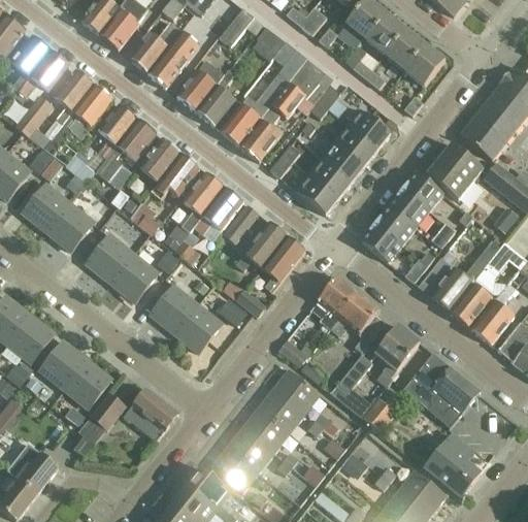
[(99,35),(127,0),(116,0),(113,3),(109,0),(96,0),(93,4),(80,21),(99,35)]
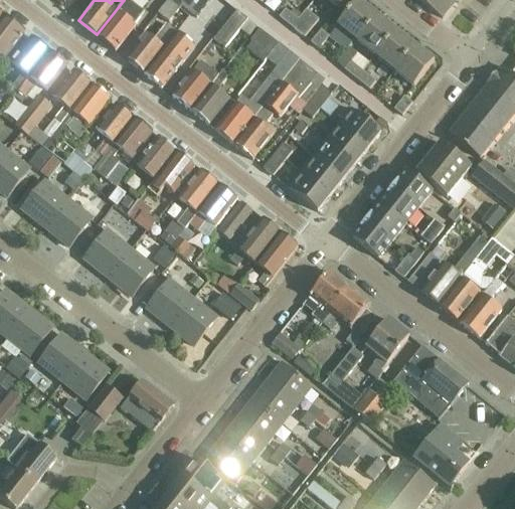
[(124,0),(97,34),(115,48),(127,32),(135,23),(144,11),(130,0),(124,0)]
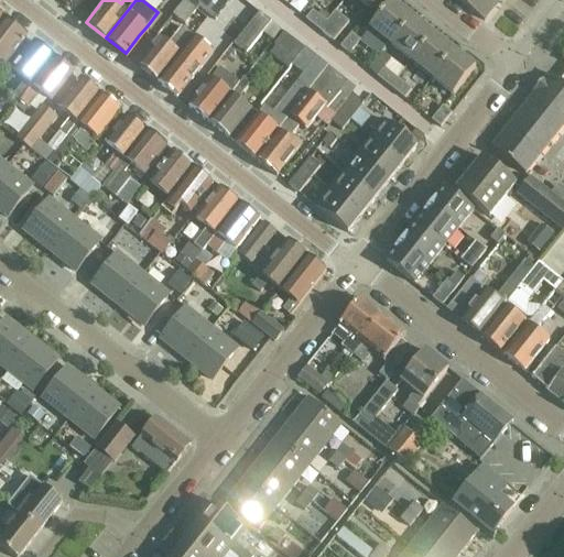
[(184,22),(198,3),(196,2),(198,0),(181,0),(172,12),(184,22)]
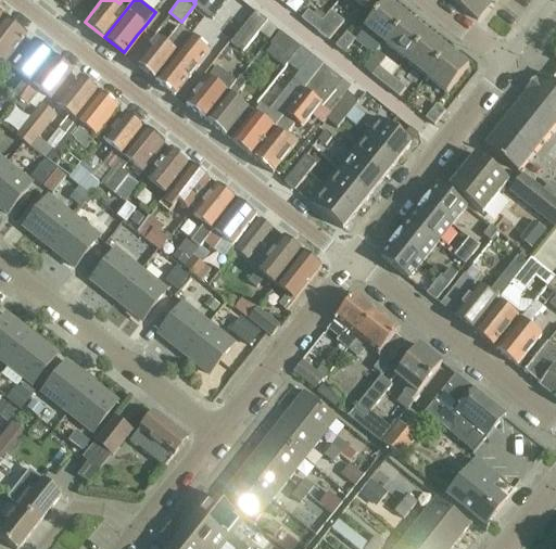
[(225,46),(230,38),(254,8),(244,0),(196,0),(193,2),(196,3),(212,15),(202,28),(225,46)]
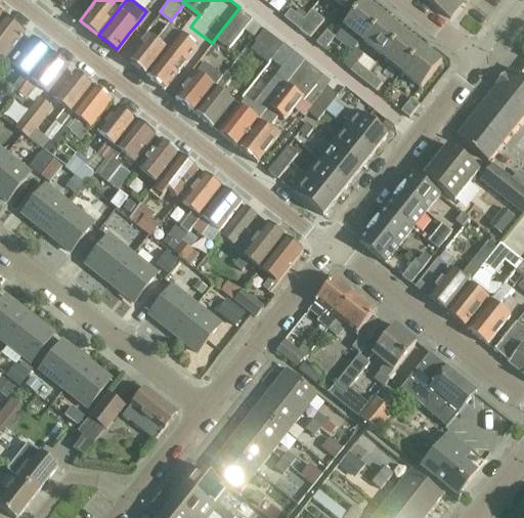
[(343,23),(362,38),(383,12),(367,0),(361,0),(351,12),(343,23)]
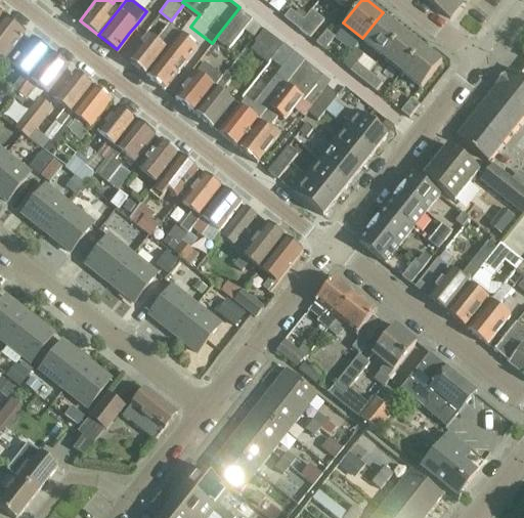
[(431,0),(450,15),(462,0),(431,0)]
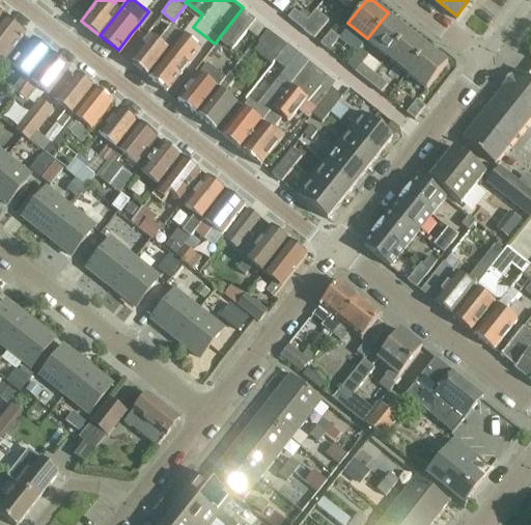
[(294,6),(287,14),(301,24),(311,11),(303,5),(299,10),(294,6)]
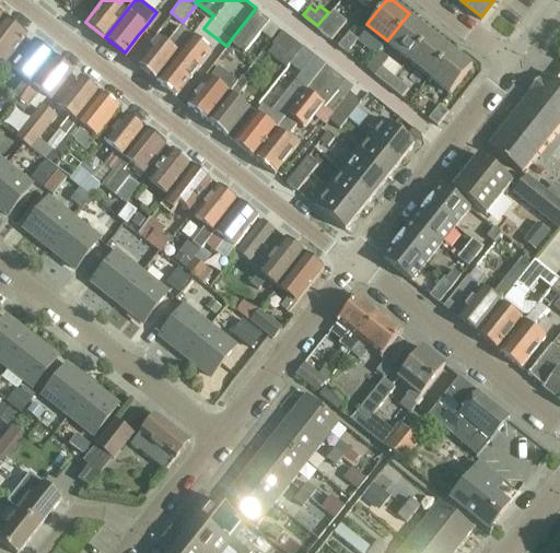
[(330,36),(346,18),(333,7),(328,12),(317,25),(330,36)]
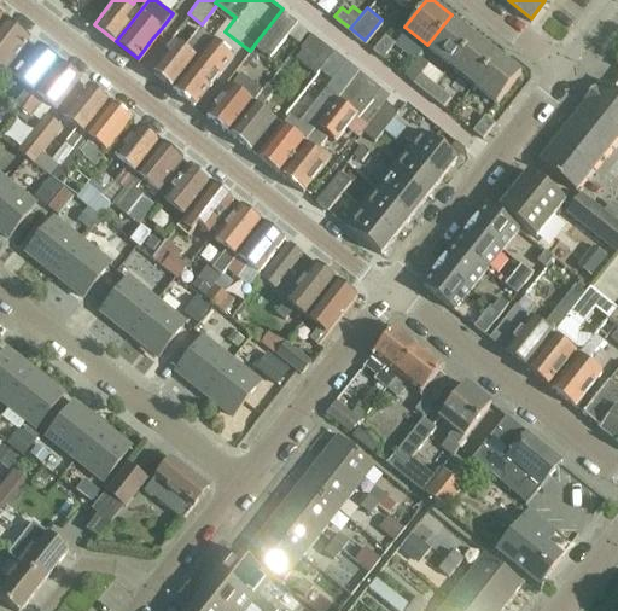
[(270,53),(283,39),(297,19),(283,9),(256,42),(270,53)]
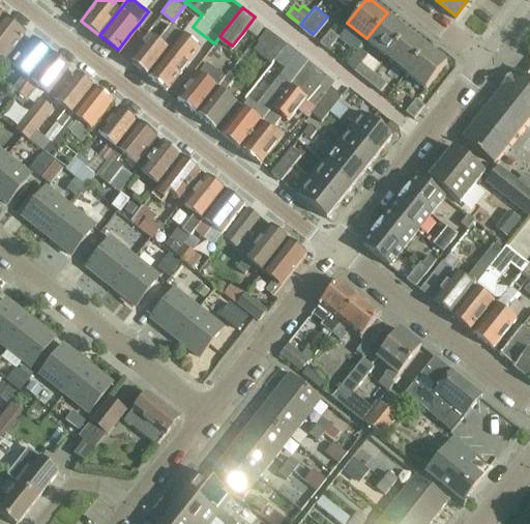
[(387,12),(366,38),(386,54),(407,28),(387,12)]
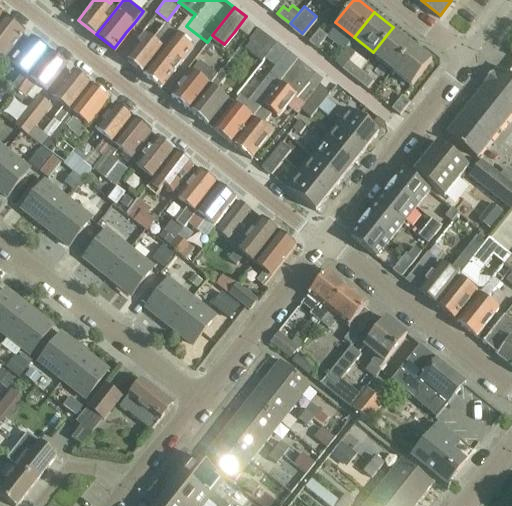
[(0,55),(2,57),(25,29),(5,13),(0,19),(0,55)]
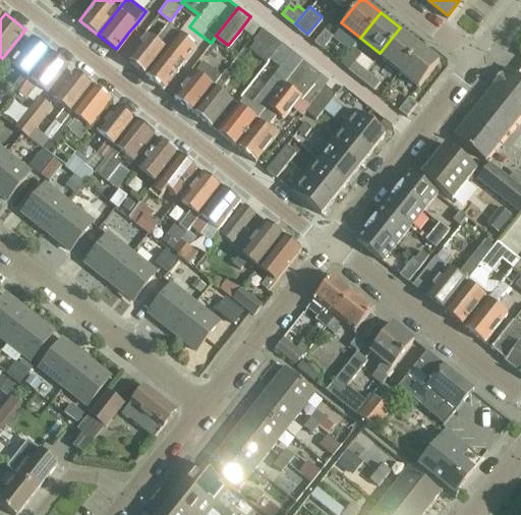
[(168,21),(155,38),(148,32),(127,57),(146,72),(174,37),(173,37),(178,31),(168,21)]
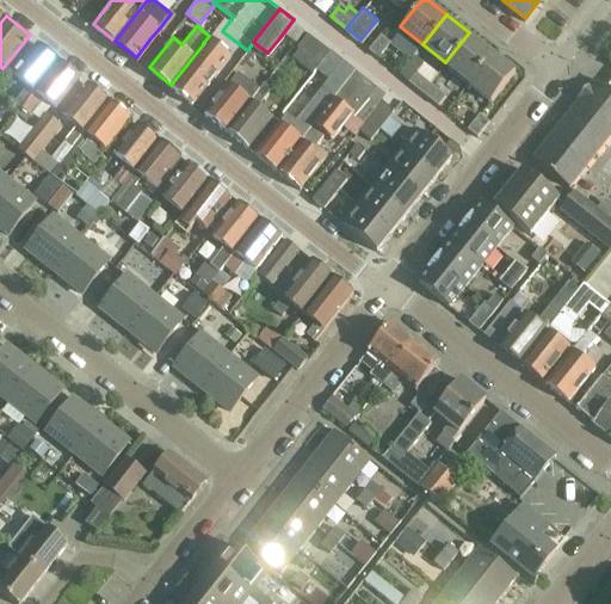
[(328,48),(307,31),(296,44),(298,47),(292,55),(312,71),(314,67),(328,48)]
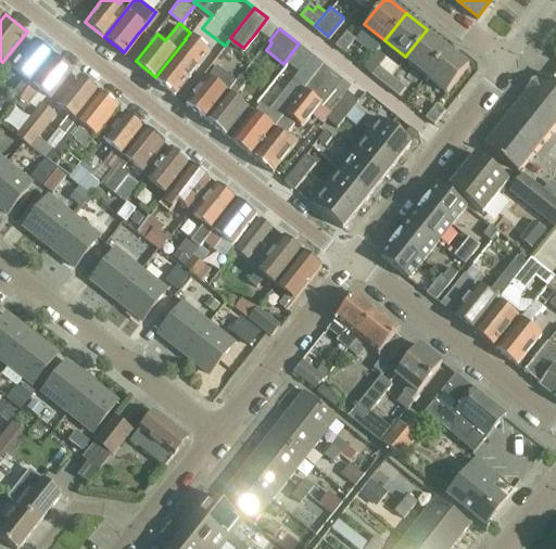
[(346,28),(336,42),(344,49),(355,35),(346,28)]
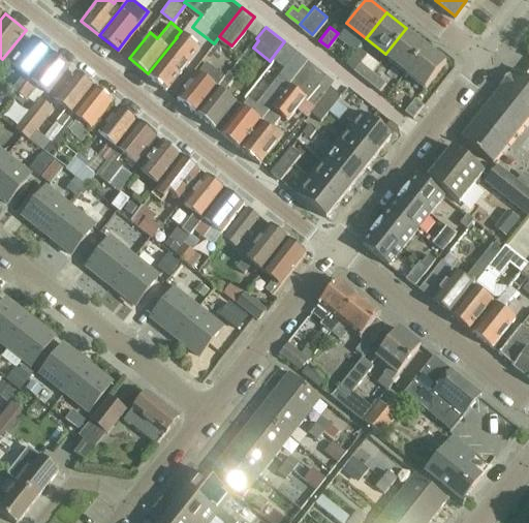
[(426,43),(406,28),(385,54),(405,69),(426,43)]
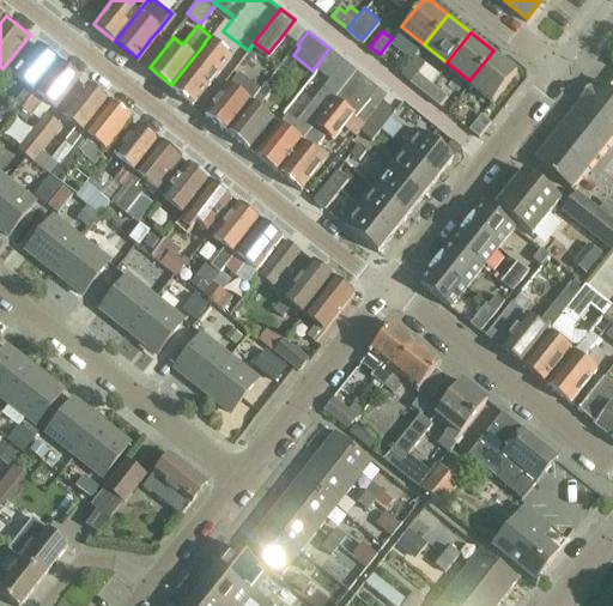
[(205,43),(171,85),(192,102),(231,53),(210,36),(204,43),(205,43)]
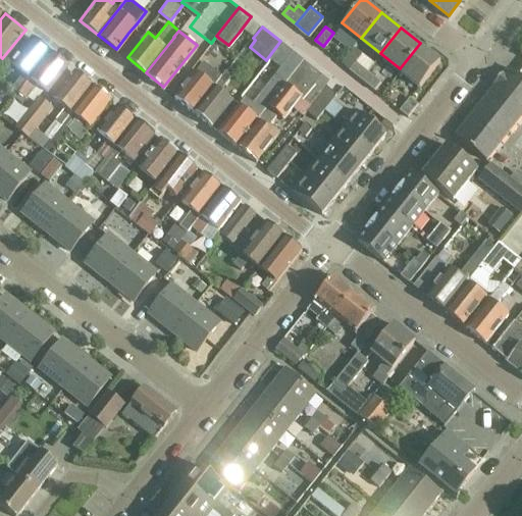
[(17,62),(25,68),(12,85),(17,89),(50,48),(32,35),(8,65),(12,69),(17,62)]
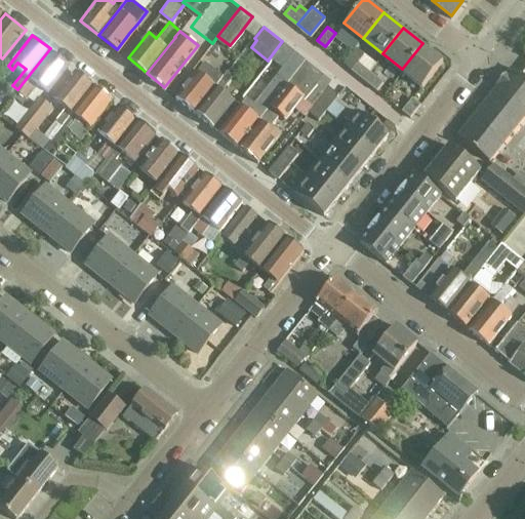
[(246,98),(242,104),(240,103),(231,113),(218,129),(237,145),(289,78),(305,57),(294,50),(284,41),(282,41),(270,57),(282,67),(277,72),(253,104),(246,98)]
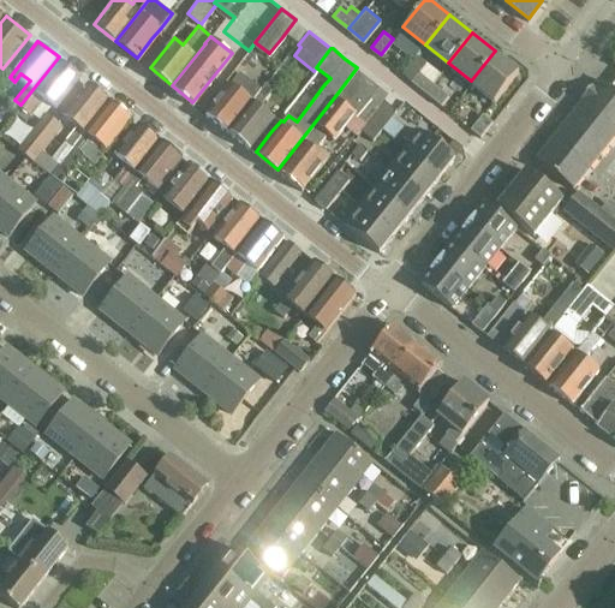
[(495,51),(471,81),(494,100),(518,69),(495,51)]
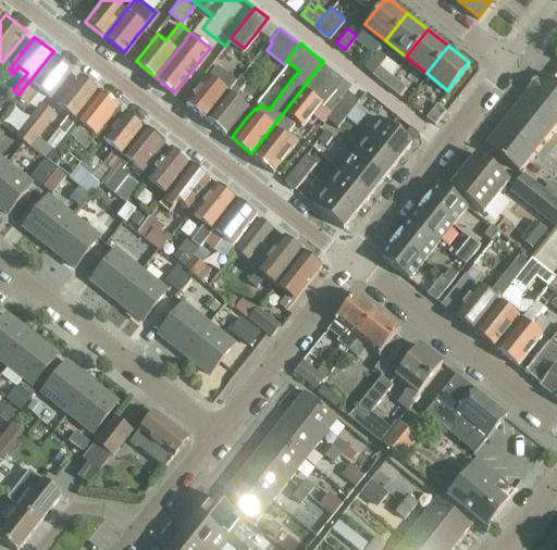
[(363,64),(372,71),(386,82),(393,73),(393,74),(399,65),(391,58),(384,66),(379,62),(384,55),(375,49),(363,64)]
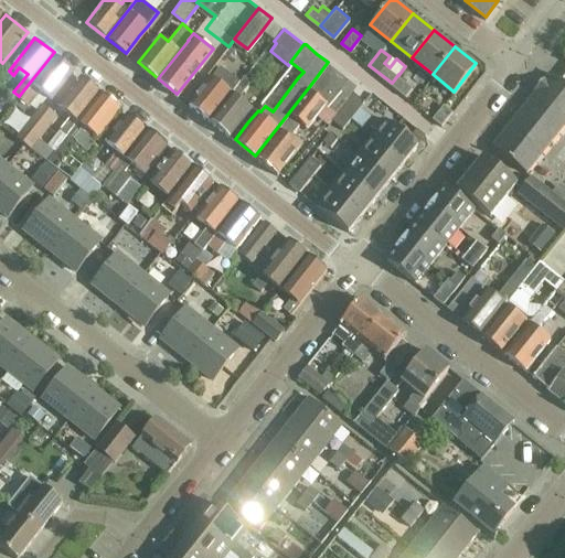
[(51,98),(74,68),(54,52),(19,96),(29,104),(40,89),(51,98)]
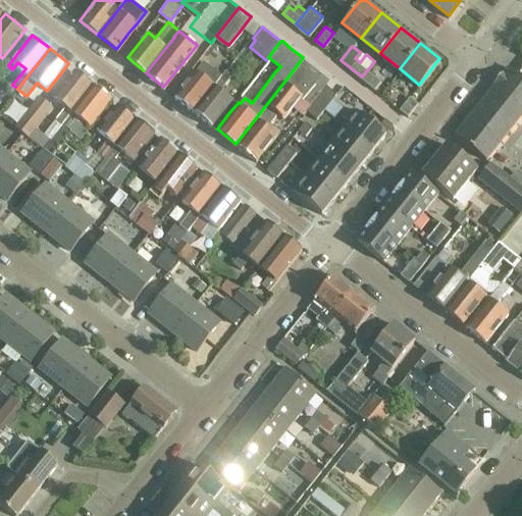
[(521,52),(521,53),(521,66),(518,71),(508,64),(504,69),(503,69),(493,81),(494,82),(455,132),(486,157),(521,111),(521,52)]
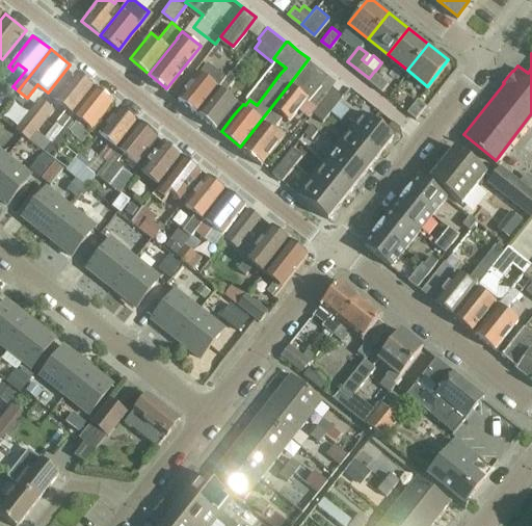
[(301,85),(317,66),(309,58),(293,79),(301,85)]
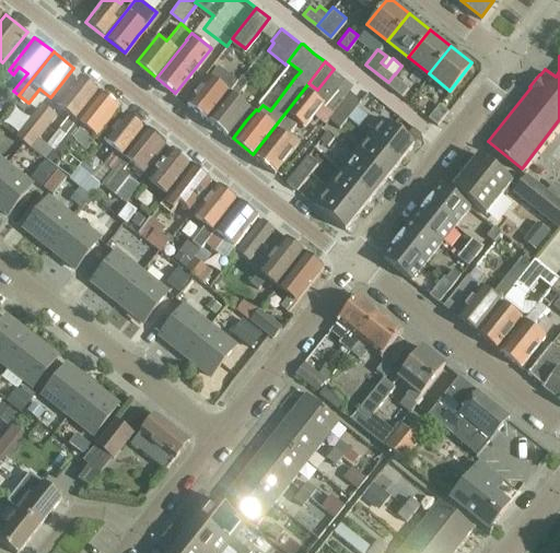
[(187,102),(207,117),(237,78),(217,62),(200,84),(187,102)]
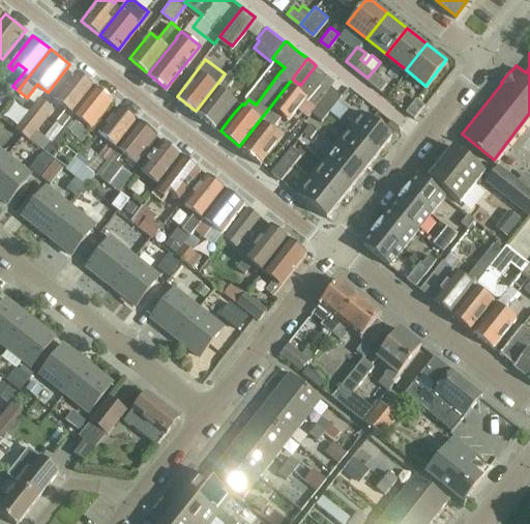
[(300,85),(310,92),(325,71),(316,65),(300,85)]
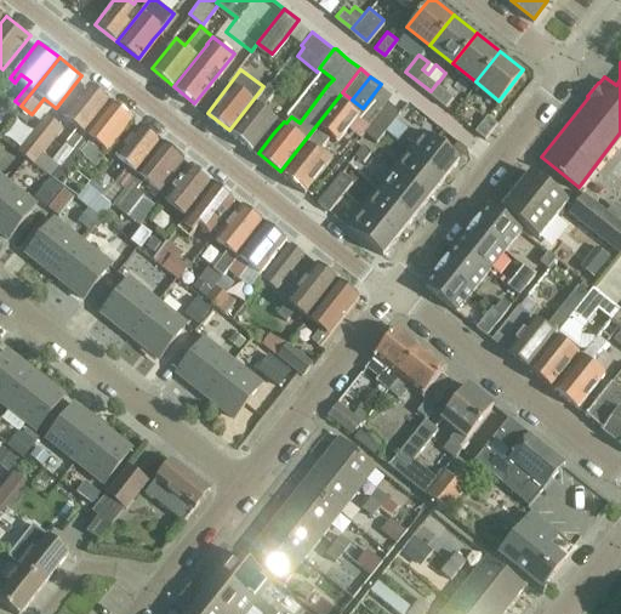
[(79,125),(67,140),(73,145),(110,97),(89,81),(74,101),(64,113),(79,125)]
